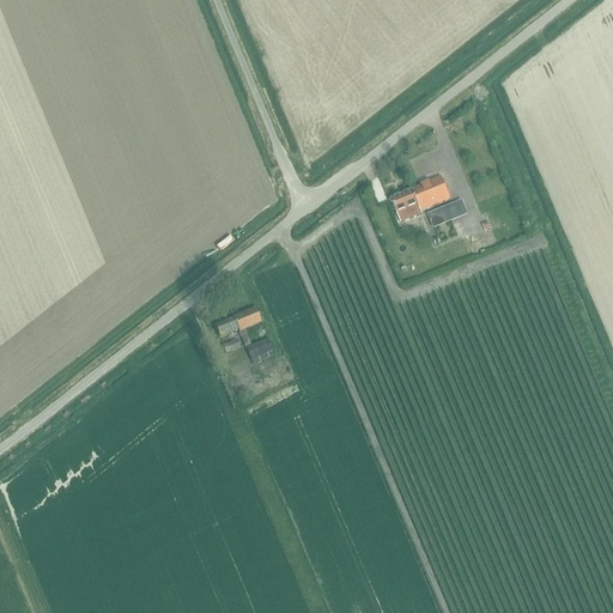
[(411,190),(412,192),(392,200),(401,223),(422,214),(420,212),(449,200),(441,178),(411,190)]
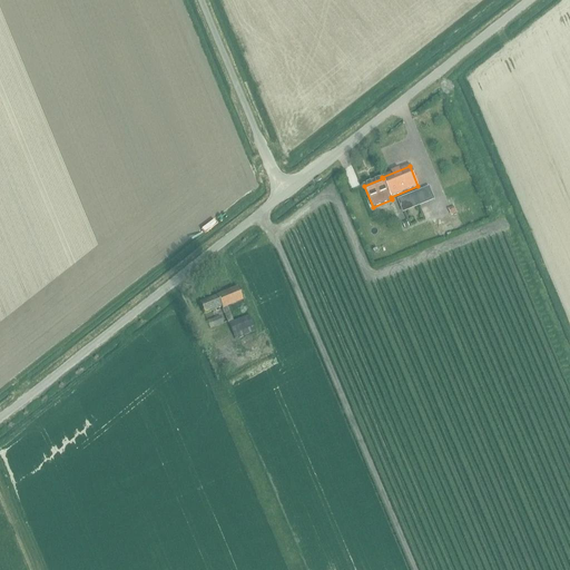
[(415,193),(420,204),(435,196),(431,186),(415,193)]
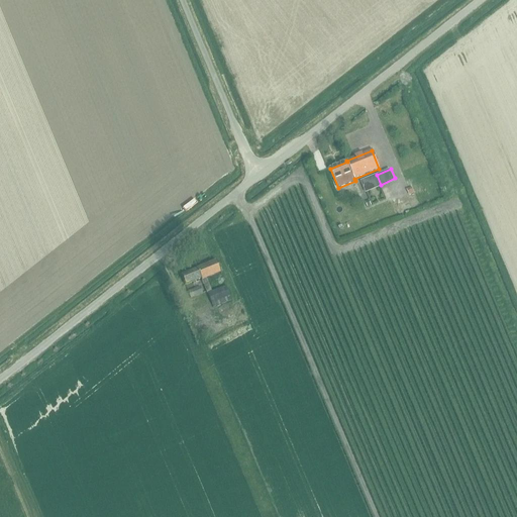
[(207,279),(221,273),(216,261),(182,275),(186,285),(201,278),(214,308),(233,300),(228,286),(213,293),(207,279)]
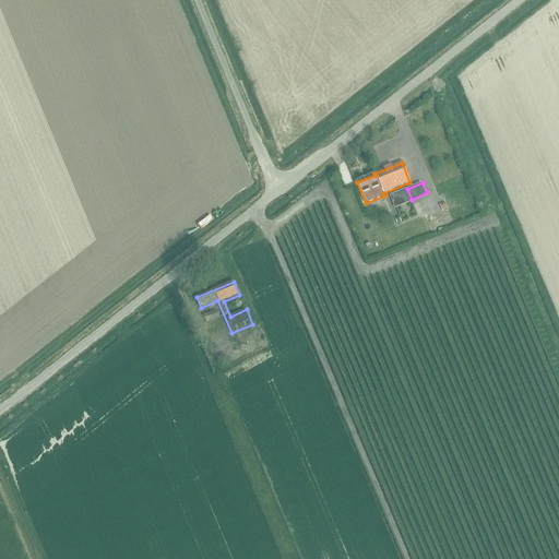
[(204,317),(206,322),(219,318),(216,311),(204,317)]
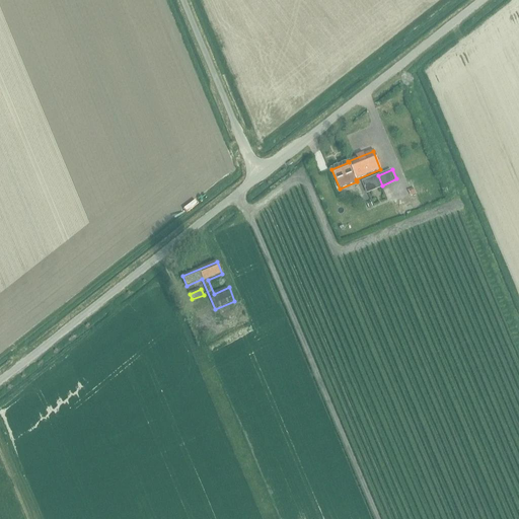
[(233,303),(224,307),(233,325),(242,320),(233,303)]
